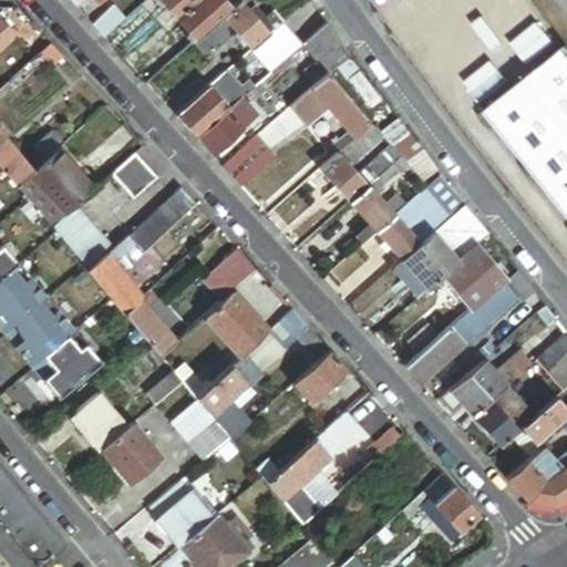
[(194,0),(165,0),(178,14),(194,0)]
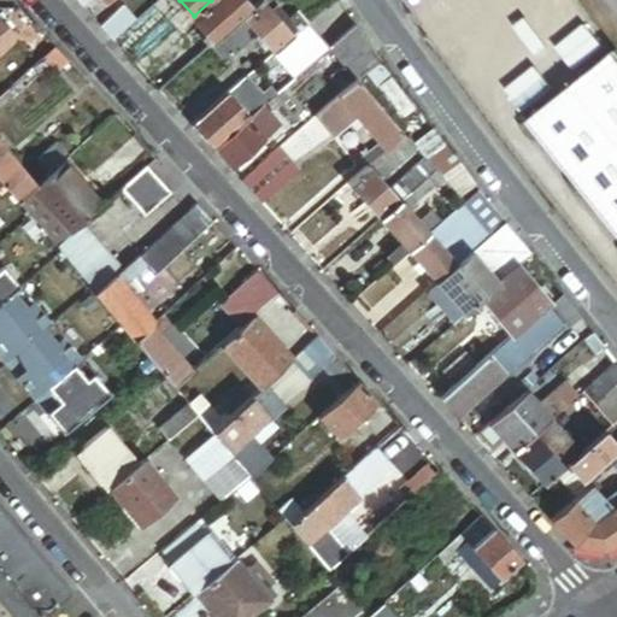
[(248,0),(211,0),(194,16),(210,33),(216,40),(245,15),(254,6),(251,1),(248,0)]
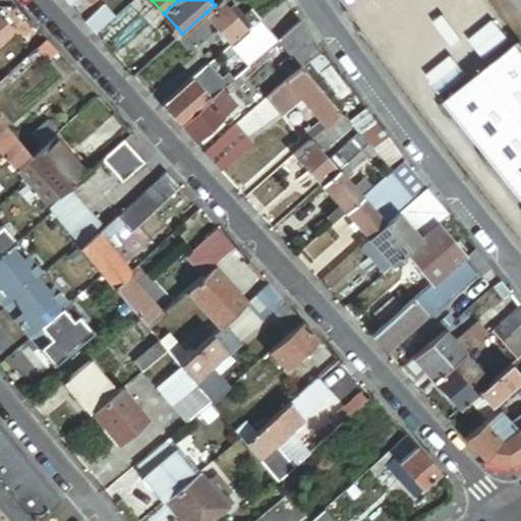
[(219,0),(215,5),(207,12),(219,26),(225,33),(233,43),(249,29),(234,10),(225,0),(219,0)]
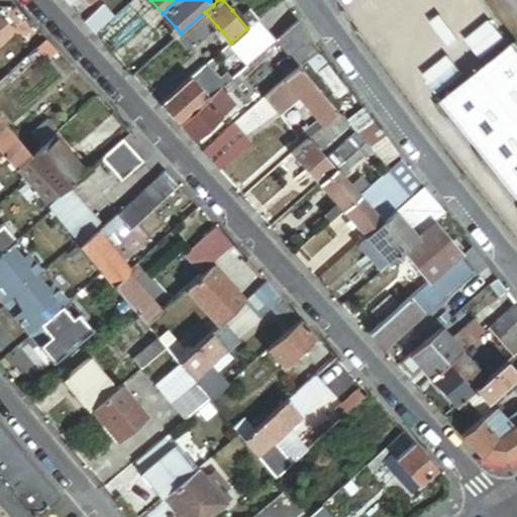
[(242,0),(223,0),(232,10),(242,0)]
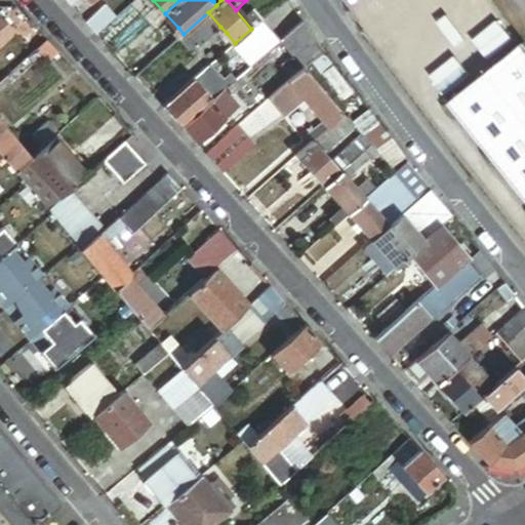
[(257,8),(250,0),(246,0),(236,10),(251,29),(254,27),(246,17),(257,8)]
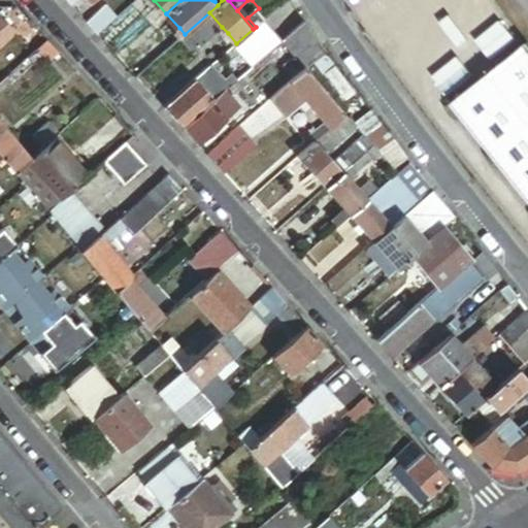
[(100,34),(121,17),(108,3),(89,21),(100,34)]
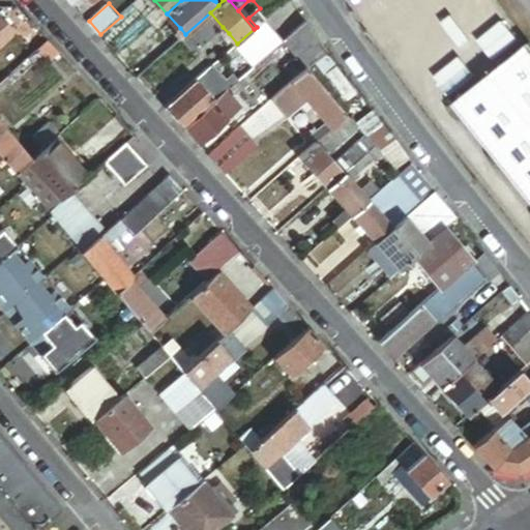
[(257,27),(267,18),(260,8),(248,18),(257,27)]
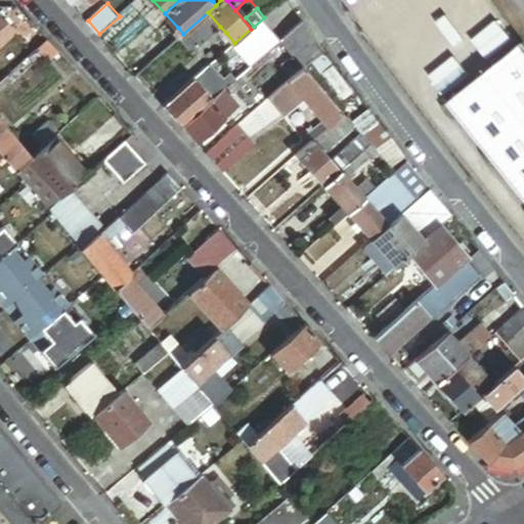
[(0,10),(0,46),(17,32),(0,10)]
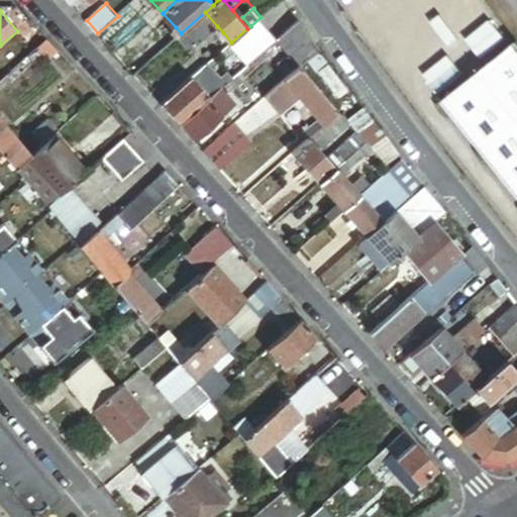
[(205,12),(181,33),(194,47),(213,30),(217,26),(205,12)]
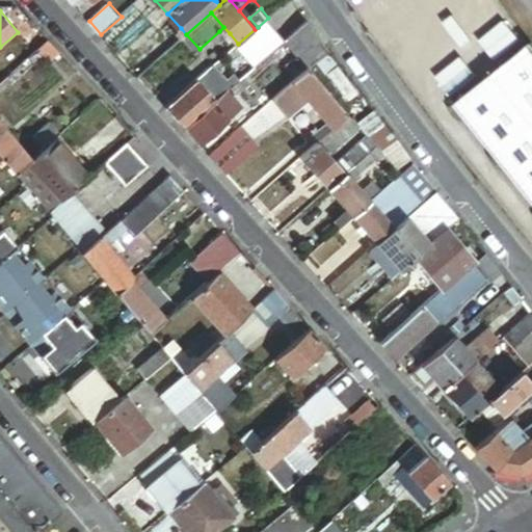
[(277,28),(268,18),(258,27),(266,37),(277,28)]
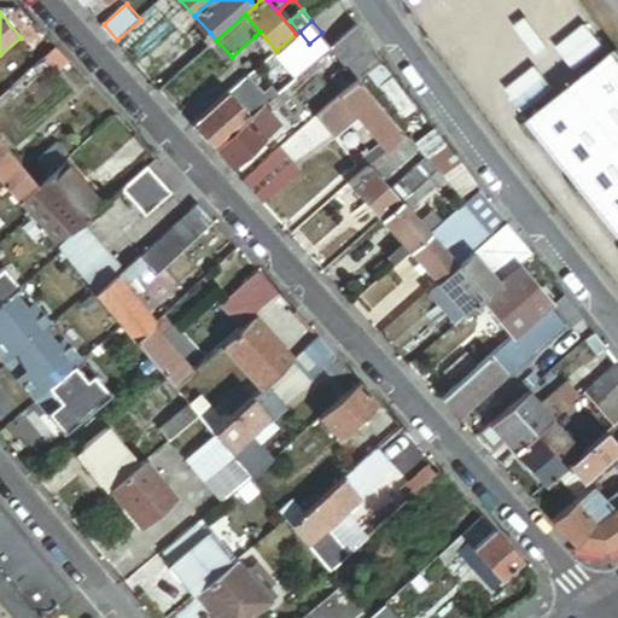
[(384,57),(360,23),(333,46),(360,79),(384,57)]
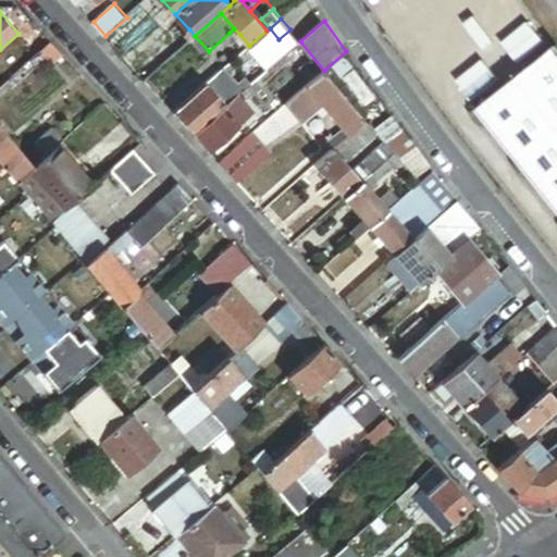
[(235,39),(240,35),(234,28),(230,33),(235,39)]
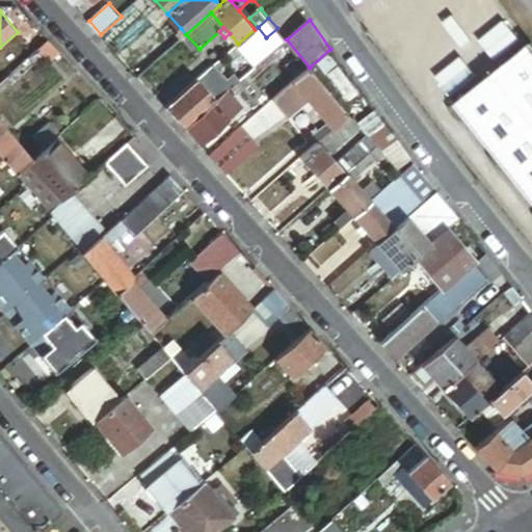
[(255,29),(238,44),(258,65),(272,52),(276,49),(266,37),(258,27),(255,29)]
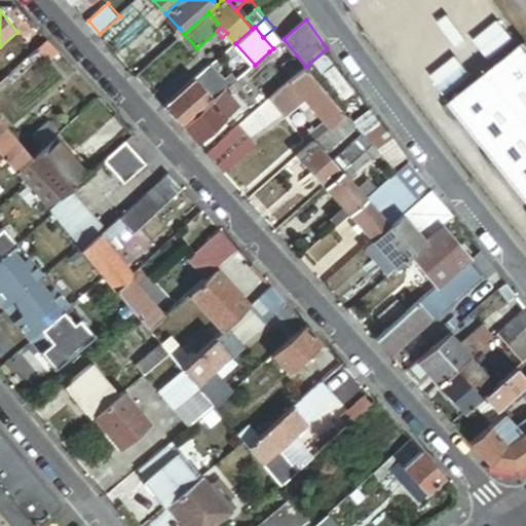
[(184,34),(179,28),(175,31),(180,37),(184,34)]
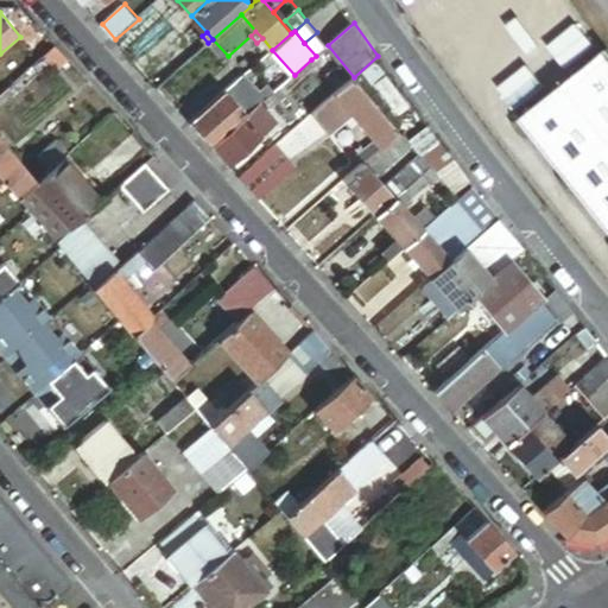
[(316,56),(328,45),(317,32),(304,43),(316,56)]
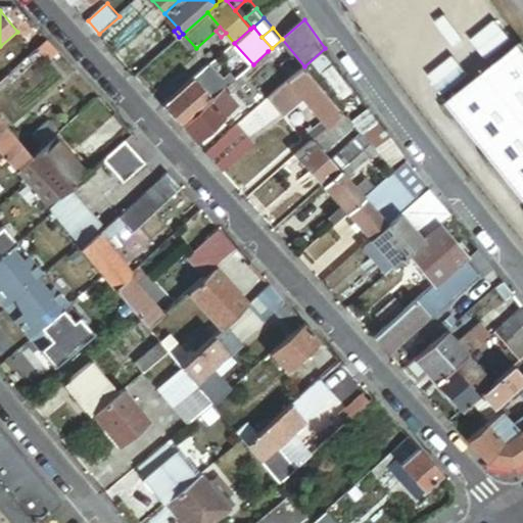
[(59,51),(48,38),(38,47),(49,59),(50,60),(59,51)]
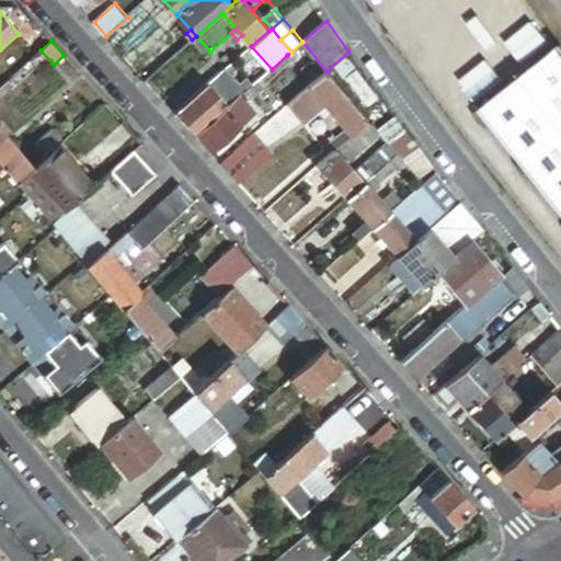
[(327,71),(302,42),(292,52),(287,55),(312,84),(327,71)]
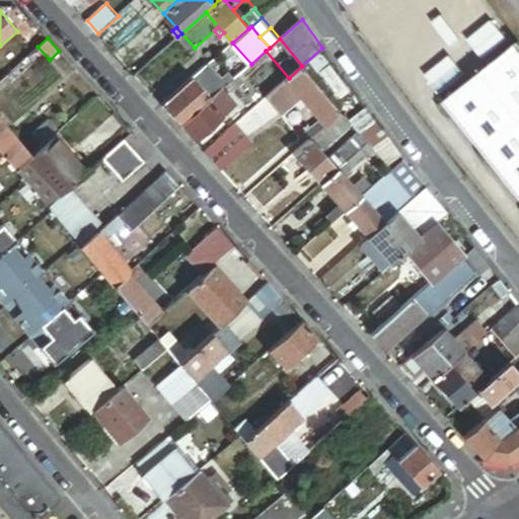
[(518,40),(518,39),(444,99),(518,191),(518,40)]
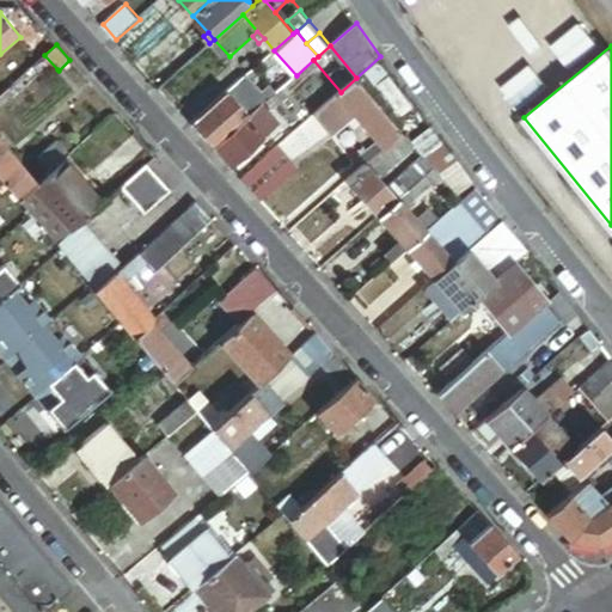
[(44,55),(7,89),(13,96),(17,98),(42,74),(47,79),(57,69),(44,55)]
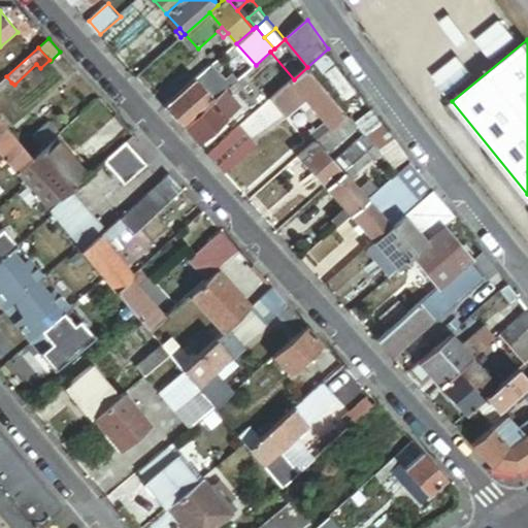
[(212,65),(197,78),(202,85),(213,73),(228,89),(238,79),(234,74),(227,81),(212,65)]
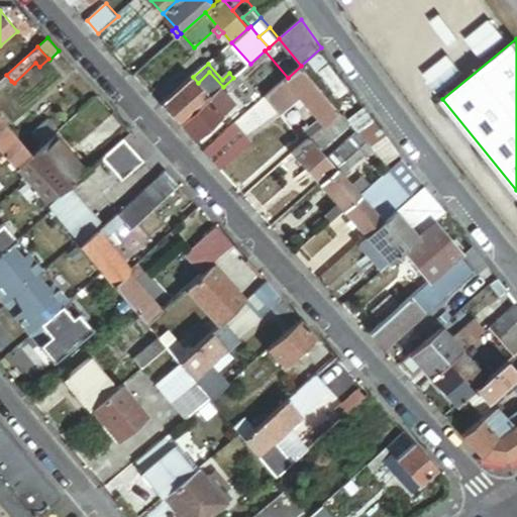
[(341,111),(301,66),(288,78),(286,79),(294,89),(299,95),(320,119),(325,124),(341,111)]
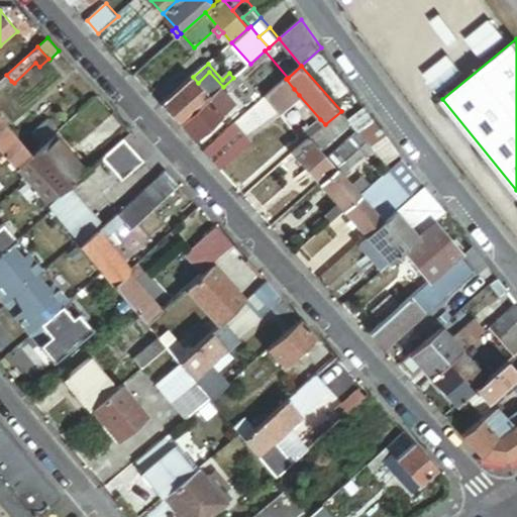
[(198,83),(211,98),(222,88),(223,87),(209,72),(198,83)]
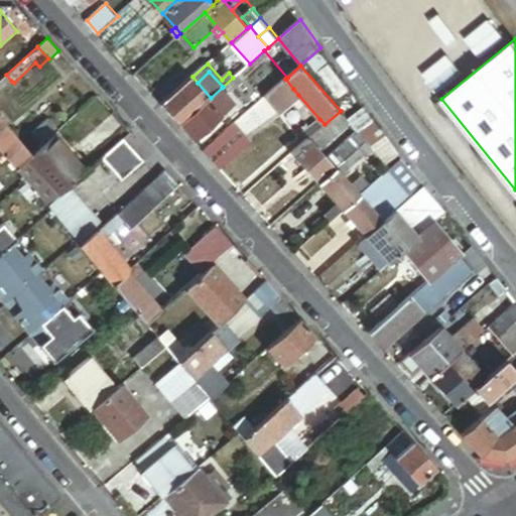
[(6,75),(0,80),(0,90),(11,81),(6,75)]
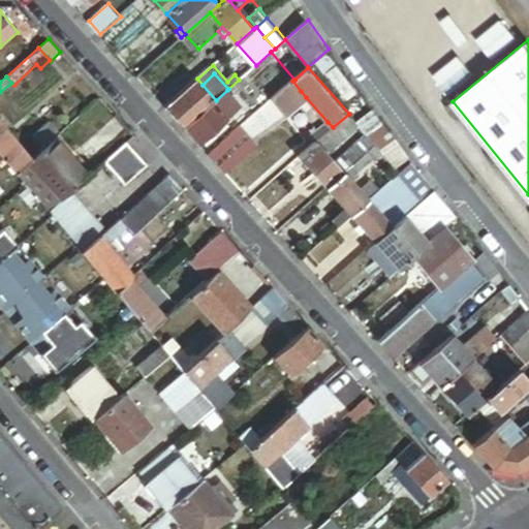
[(228,89),(227,90),(232,95),(246,83),(242,78),(239,80),(228,89)]
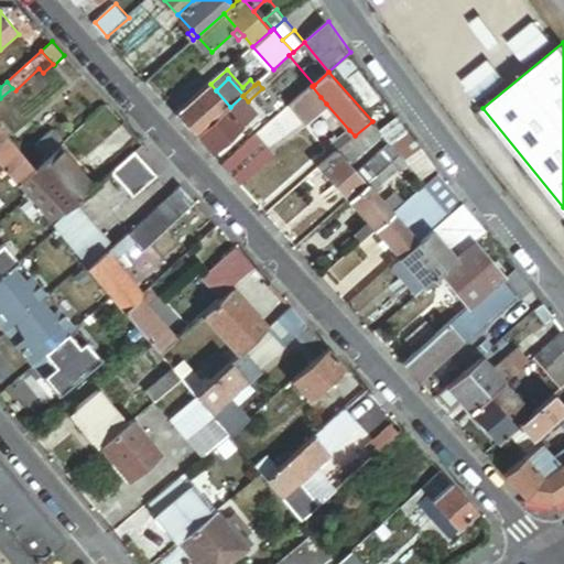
[(216,90),(210,84),(177,112),(197,136),(229,108),(230,107),(216,90)]
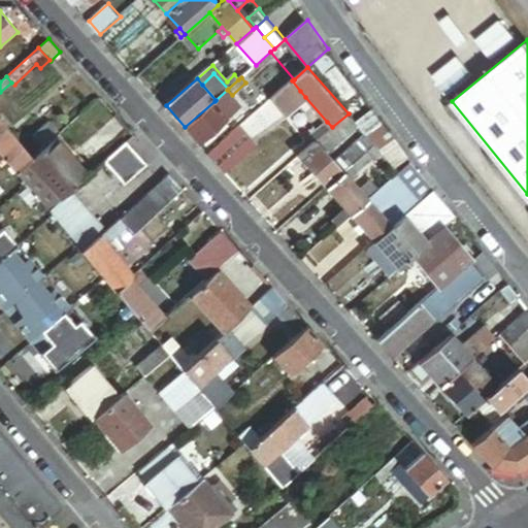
[(292,80),(271,99),(279,108),(300,91),(292,80)]
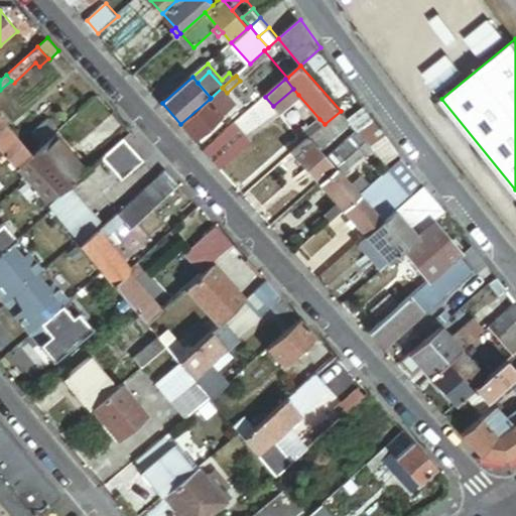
[(211,98),(210,99),(224,115),(233,108),(232,108),(226,101),(230,98),(231,98),(227,93),(222,88),(211,98)]
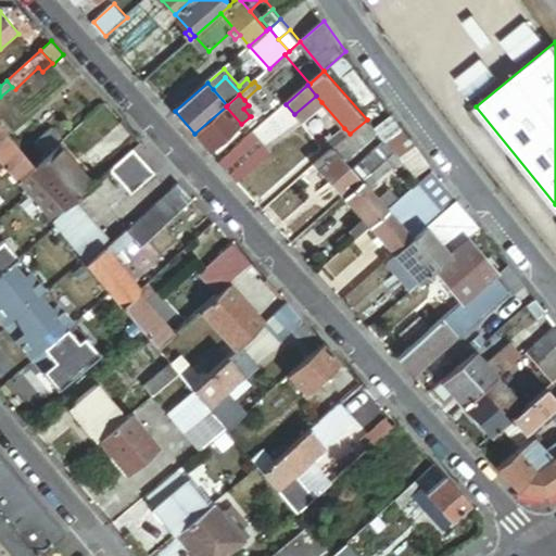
[(301,121),(321,102),(316,96),(294,114),(301,121)]
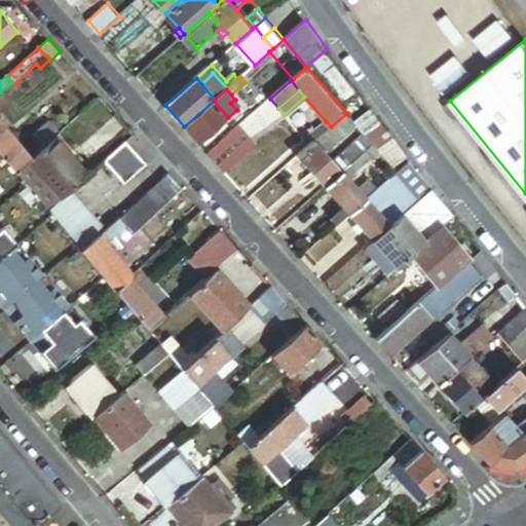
[(240,107),(234,100),(230,103),(236,110),(240,107)]
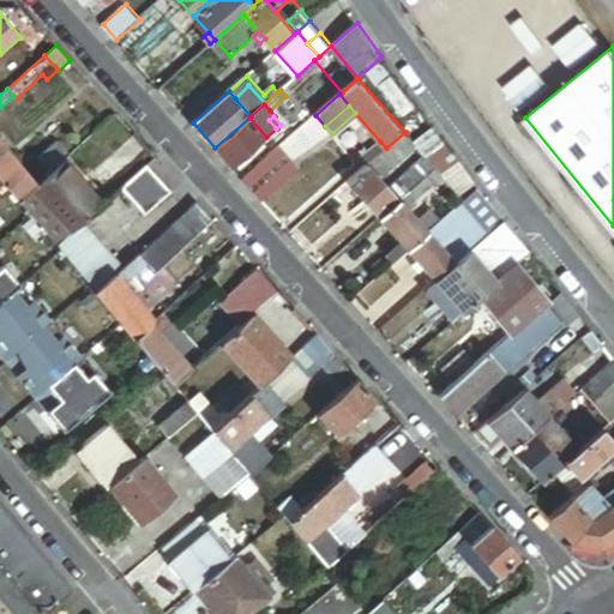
[(266,137),(250,118),(215,148),(233,168),(266,137)]
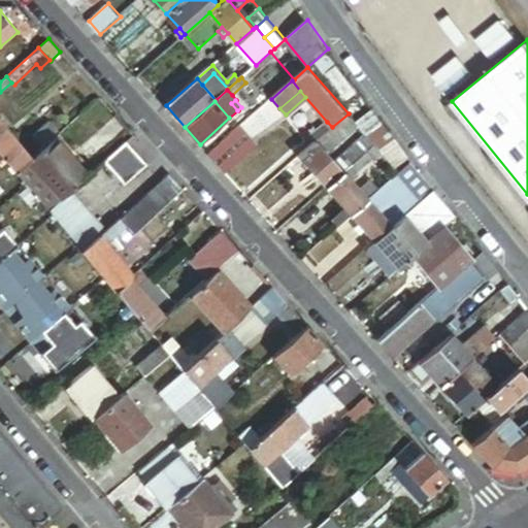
[(396,140),(372,109),(356,123),(358,125),(367,136),(374,143),(381,151),(394,141),(396,140)]
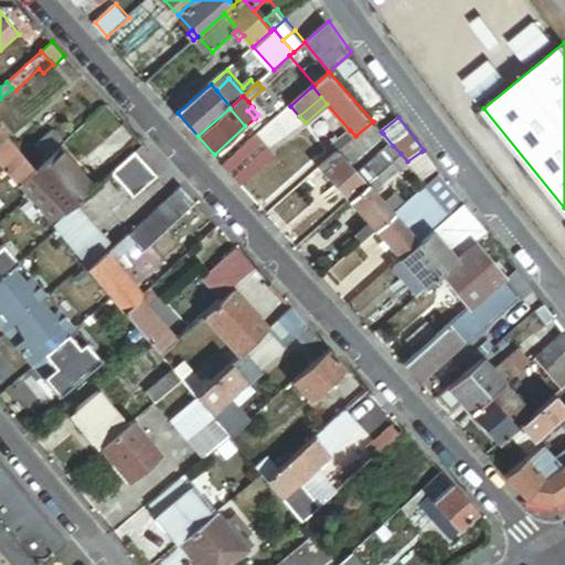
[(377,138),(383,134),(381,131),(373,121),(355,136),(339,151),(350,163),(377,138)]
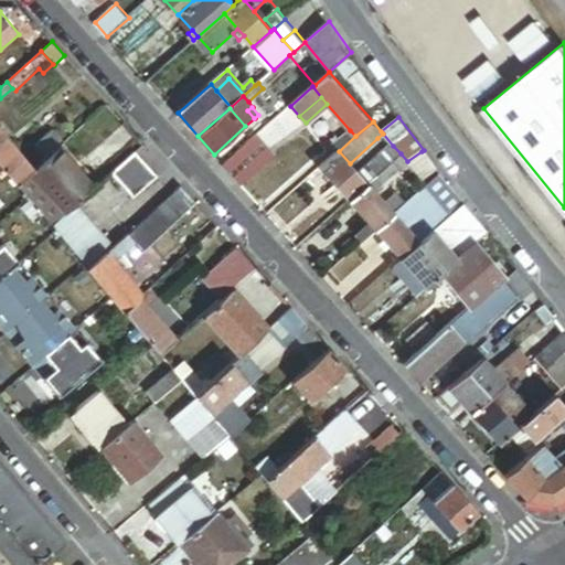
[(0,126),(0,161),(20,185),(20,184),(32,173),(35,170),(0,126)]
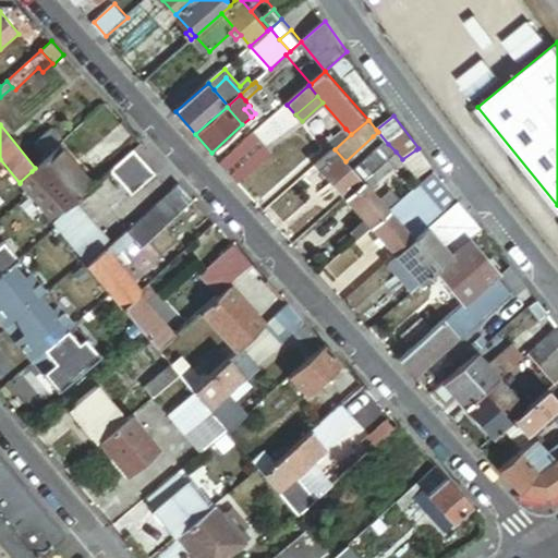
[(37,144),(48,155),(59,145),(64,140),(53,129),(37,144)]
